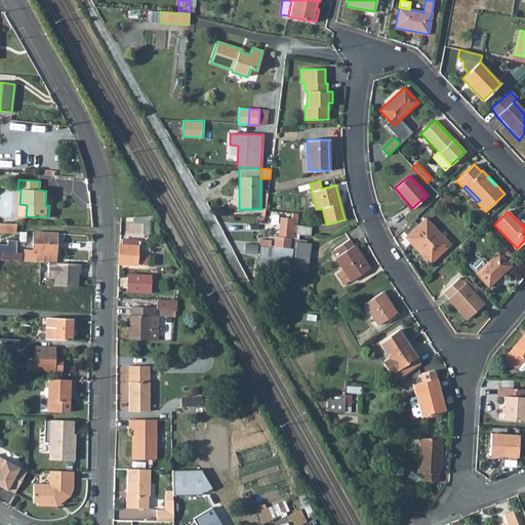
[(275,236),(274,246),(289,248),(290,238),(295,238),(295,234),(297,213),(292,213),(292,218),(281,217),(279,237),(275,236)]
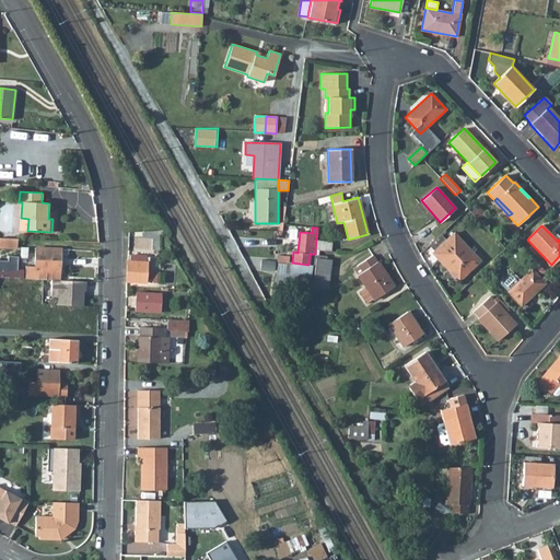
[(454,232),(432,253),(445,267),(447,265),(461,279),(480,260),(454,232)]
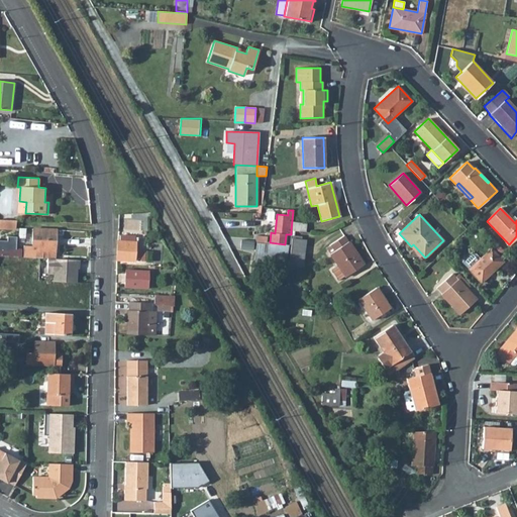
[(15,220),(0,219),(0,227),(15,228),(15,220)]
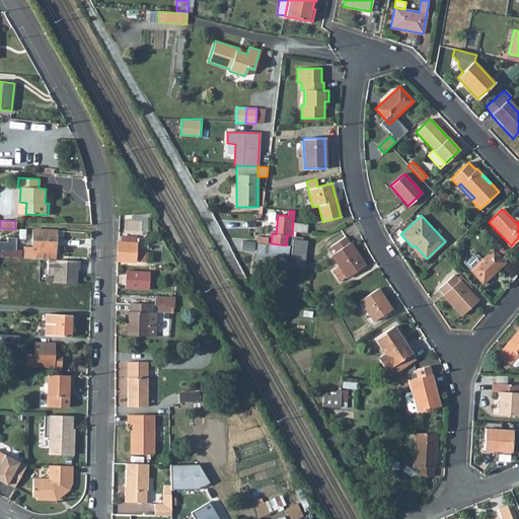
[(294,223),(293,231),(306,233),(307,225),(294,223)]
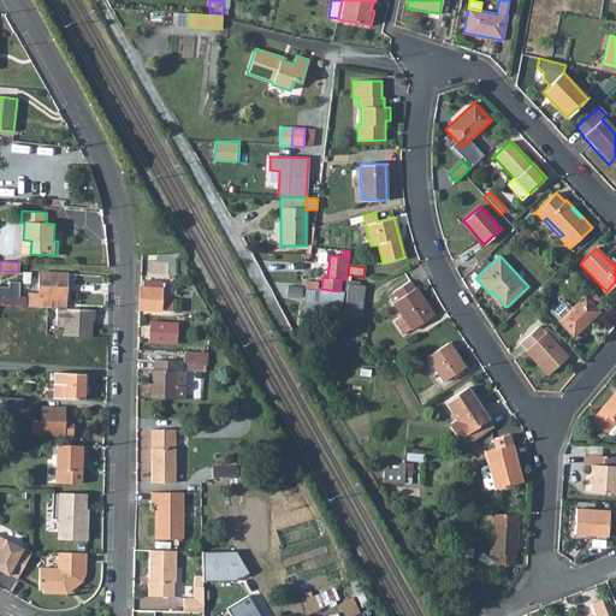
[(28,292),(28,306),(40,306),(65,307),(66,273),(39,272),(37,292),(28,292)]
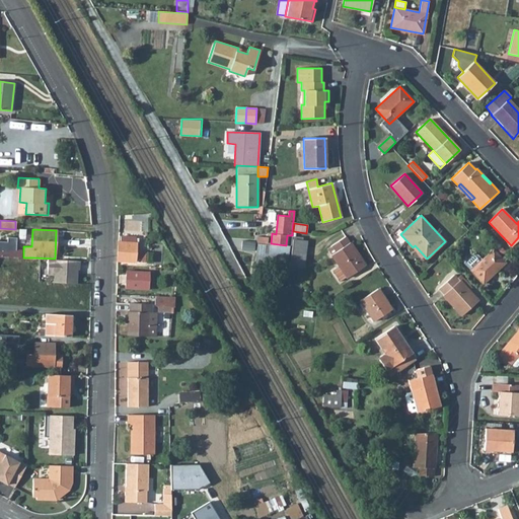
[(0,256),(19,257),(20,250),(15,249),(16,237),(6,236),(6,241),(0,240),(0,256)]
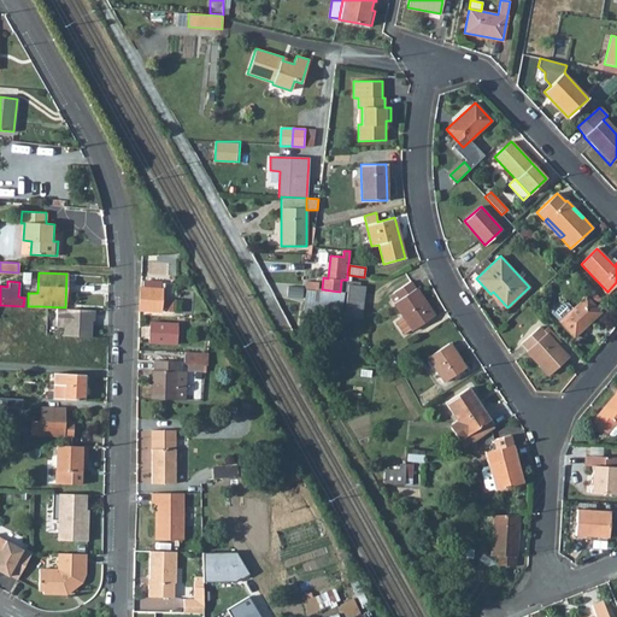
[(140,287),(139,309),(159,311),(162,289),(159,289),(159,288),(160,283),(160,282),(144,281),(142,288),(140,287)]
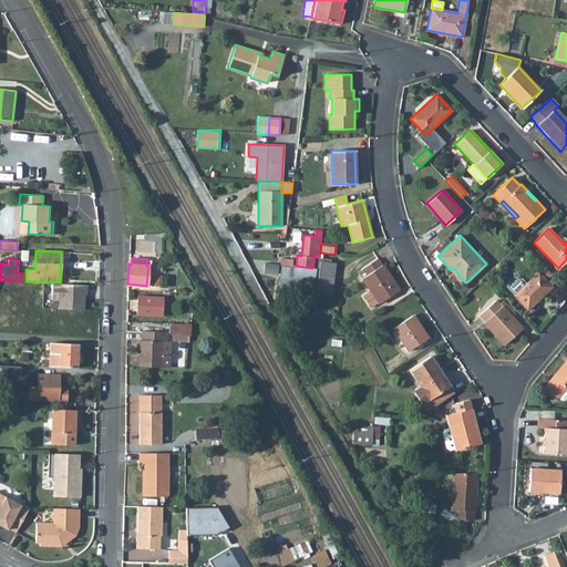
[(377,258),(362,268),(362,269),(358,271),(371,290),(379,302),(379,303),(399,290),(377,258)]
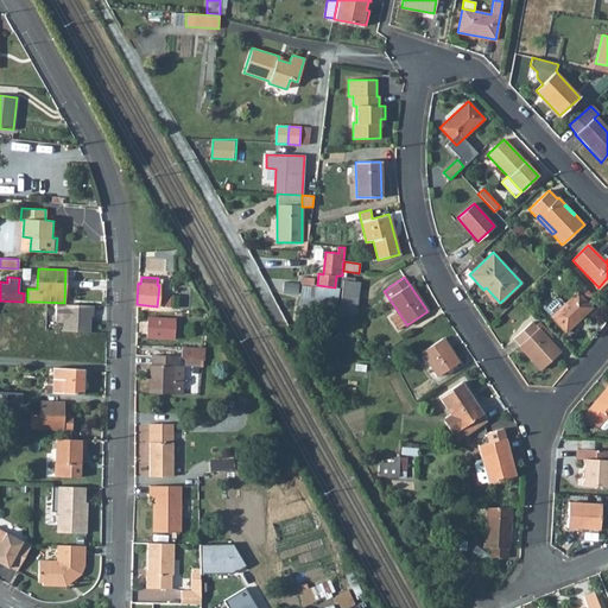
[(341,280),(340,296),(358,297),(359,282),(341,280)]
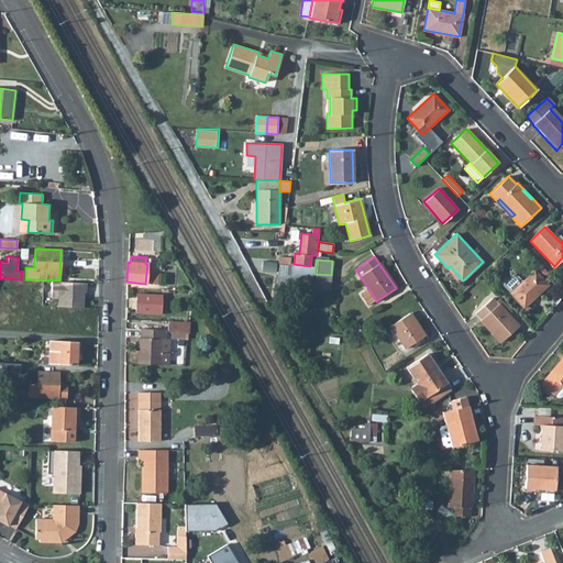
[(279,265),(276,293),(297,295),(298,280),(312,282),(315,266),(310,266),(294,264),(293,264),(291,266),(279,265)]
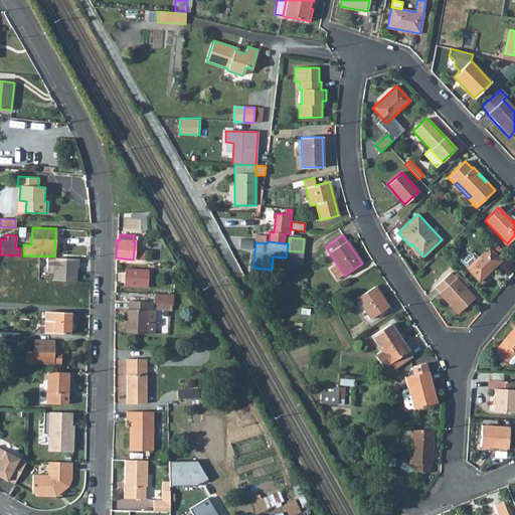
[(409,245),(421,259),(423,256),(411,243),(409,245)]
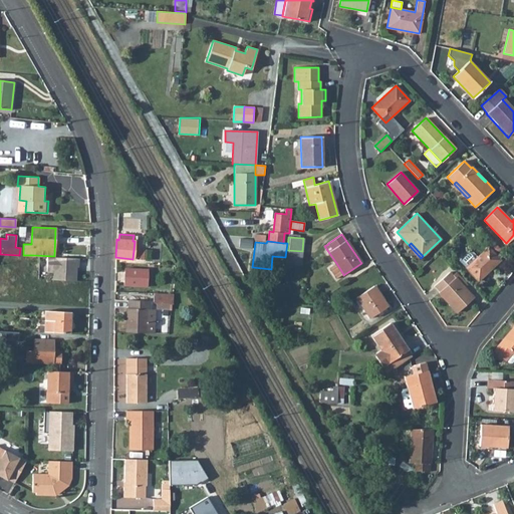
[(478,280),(500,260),(488,247),(477,257),(470,250),(459,260),(466,267),(478,280)]
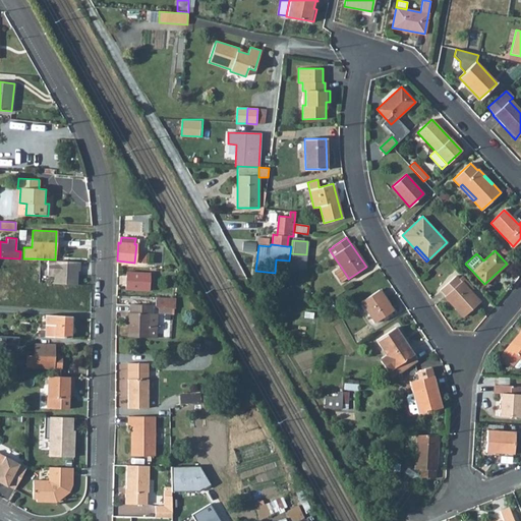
[(146,252),(138,252),(137,263),(145,264),(146,252)]
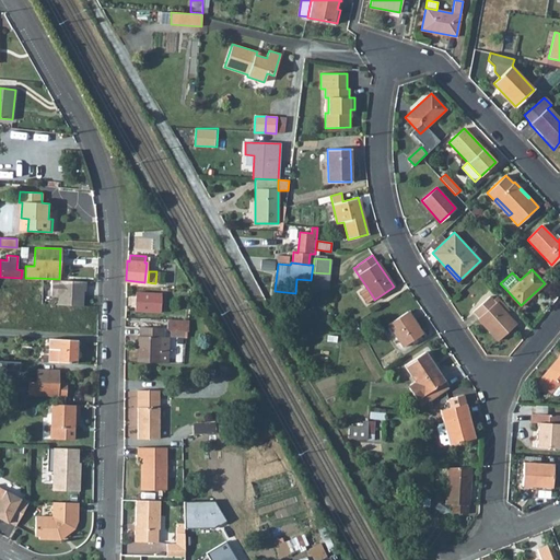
[(313,272),(312,288),(327,289),(329,273),(313,272)]
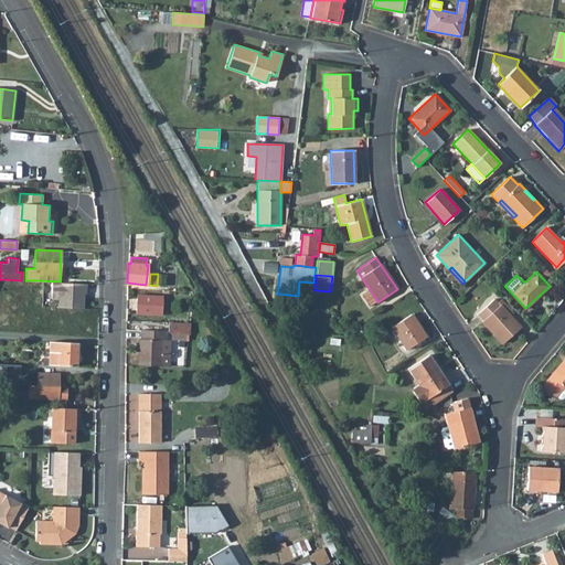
[(57,316),(57,324),(78,326),(80,296),(70,296),(71,283),(60,281),(36,280),(36,283),(39,284),(39,289),(59,289),(59,295),(52,294),(51,296),(51,305),(52,306),(57,307),(57,316)]
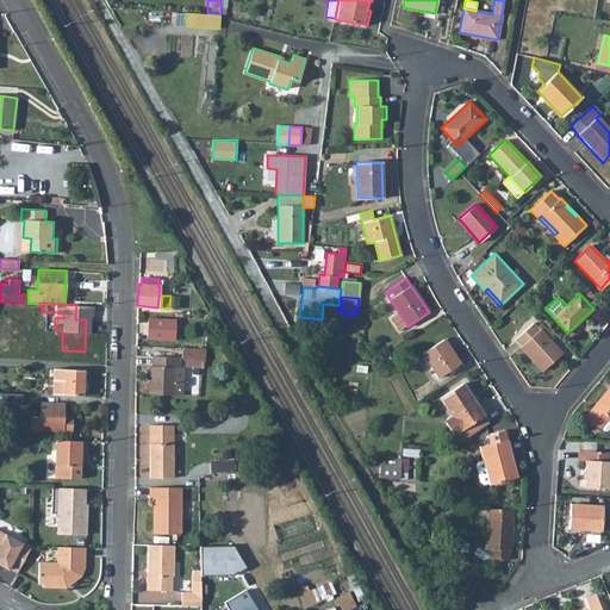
[(393,317),(402,329),(408,325),(399,312),(393,317)]
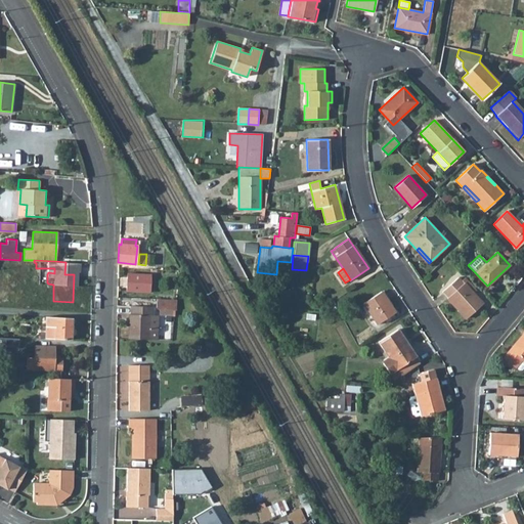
[(128,273),(127,291),(149,293),(150,274),(128,273)]
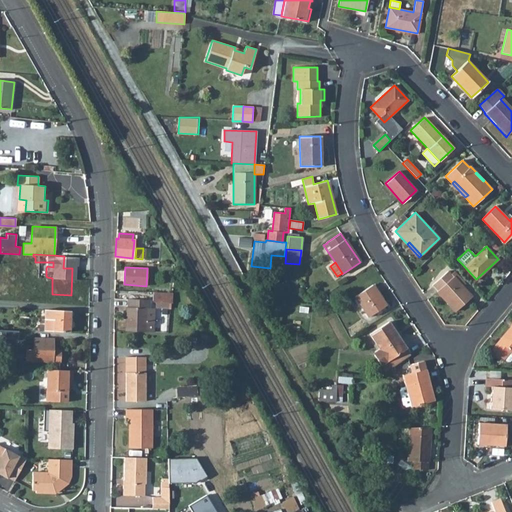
[(448,271),(432,285),(456,311),(472,297),(462,287),(451,274),(448,271)]
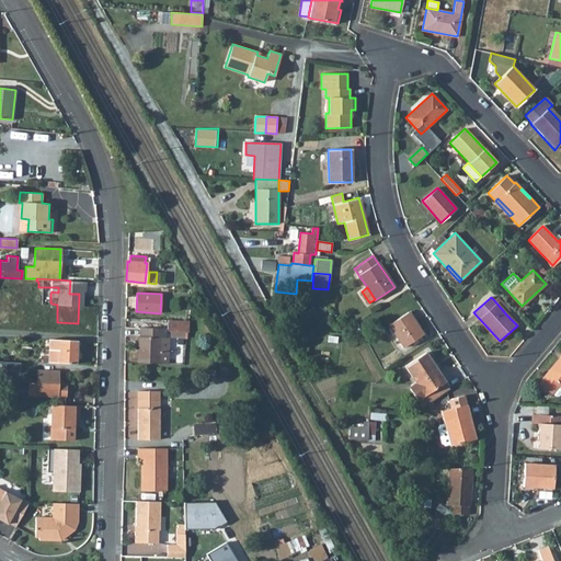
[(511,311),(497,297),(494,300),(506,315),(511,311)]
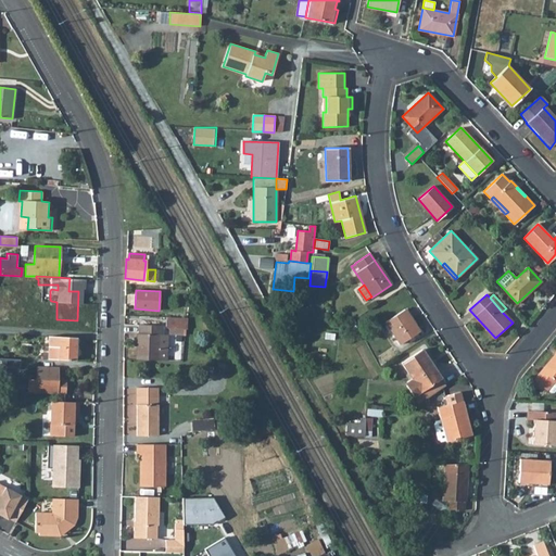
[(400,344),(419,331),(404,308),(384,321),(400,344)]
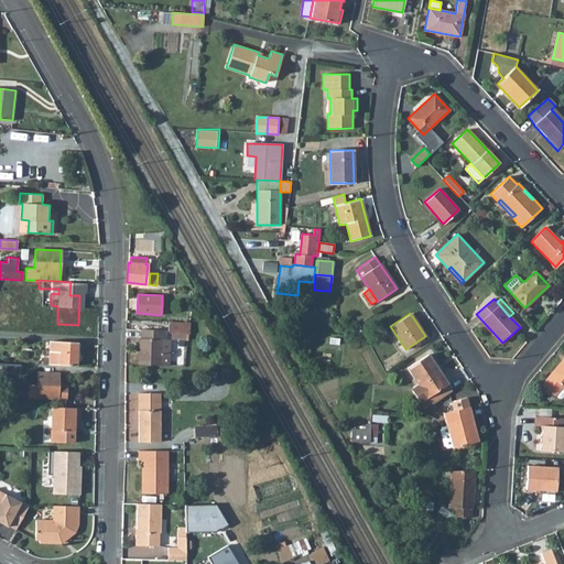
[(169,322),(169,332),(172,332),(188,333),(188,323),(169,322)]
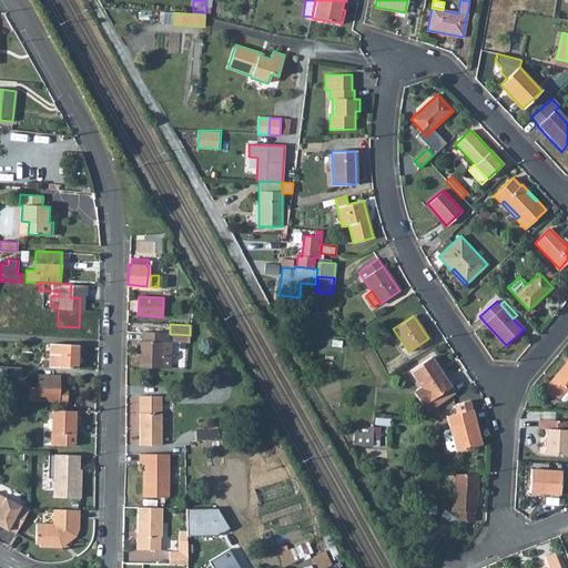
[(140,341),(139,367),(170,368),(171,342),(163,341),(164,332),(142,331),(142,341),(140,341)]
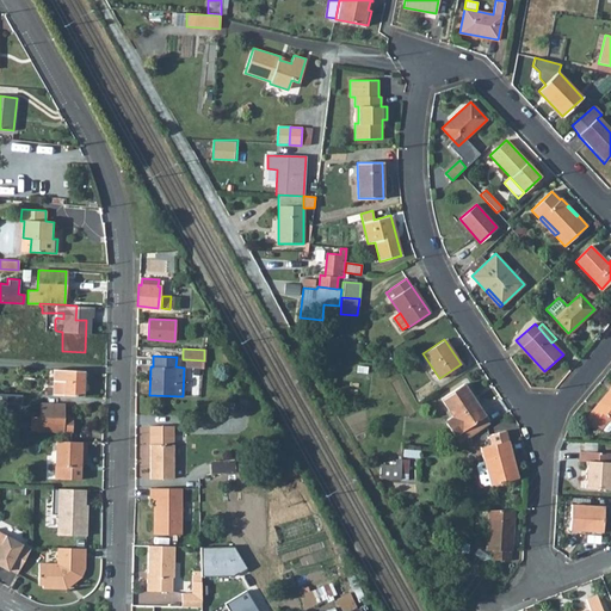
[(54,370),(53,394),(82,396),(84,371),(54,370)]
